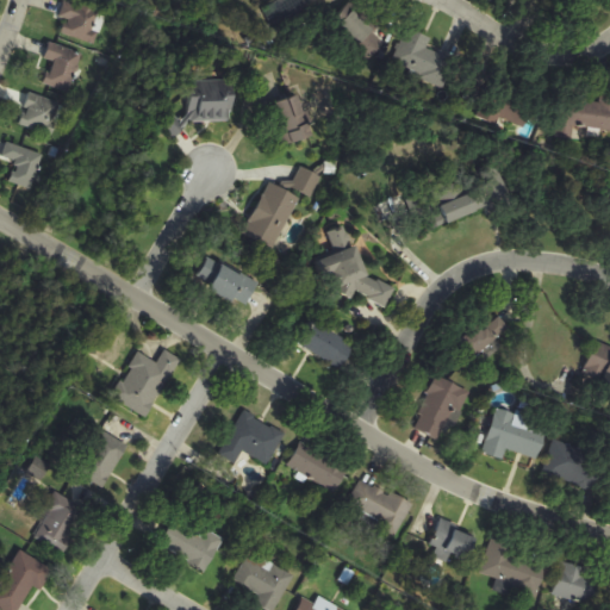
[(66,19),(61,33),(94,44),(104,13),(64,1),(58,17),(66,19)]
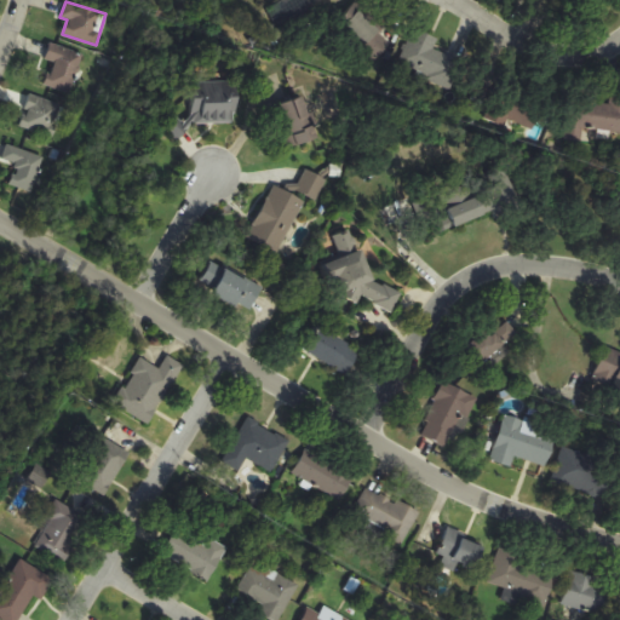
[(391,44),(357,10),(339,28),(374,62),(391,44)]
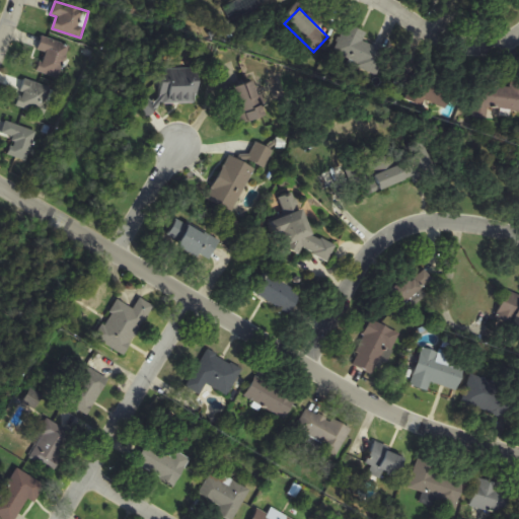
[(366,32),(346,24),(334,56),(378,74),(387,52),(362,42),(366,32)]
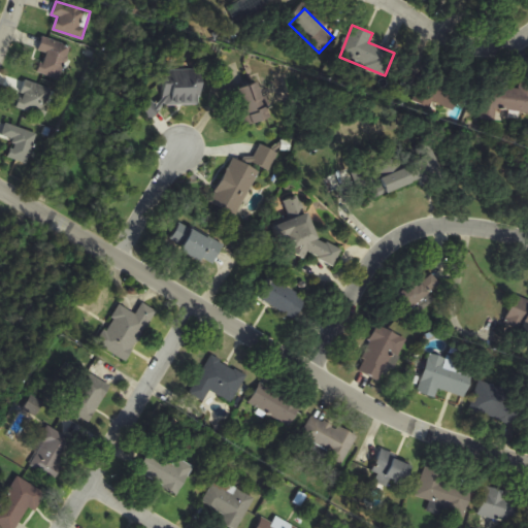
[(71,47),(42,37),(37,52),(45,54),(39,73),(60,79),(71,47)]
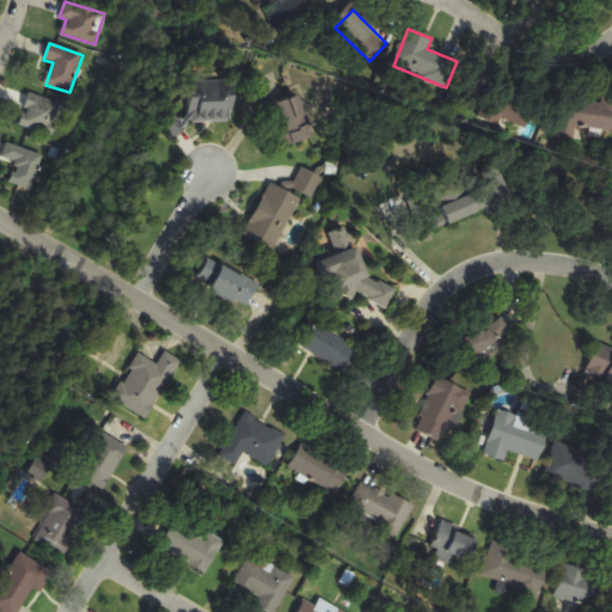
[(190,81),(189,120),(166,118),(165,135),(184,135),(185,122),(233,122),(233,81),(190,81)]
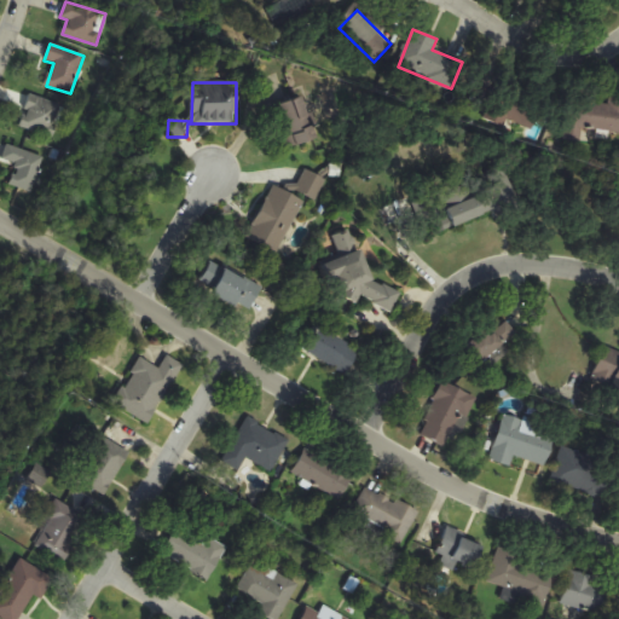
[(507,119),(528,132),(541,111),(504,88),(486,117),(502,127),(507,119)]
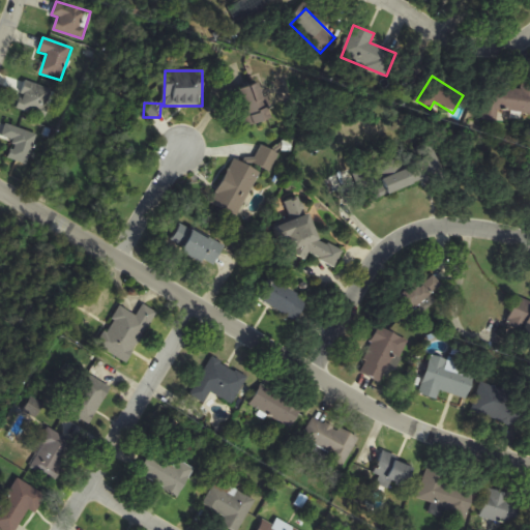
[(53,89),(24,82),(17,109),(46,117),(53,89)]
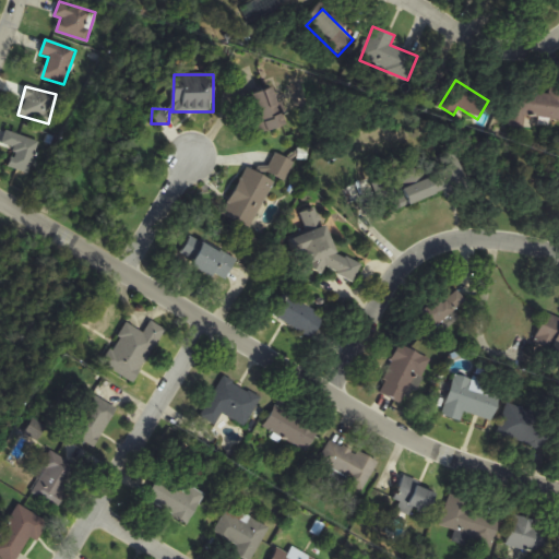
[(252,95),(266,132),(287,123),(272,86),(252,95)]
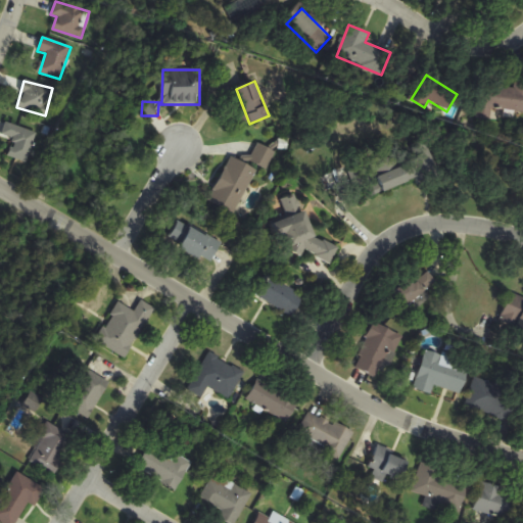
[(478,85),(475,107),(522,111),(522,84),(515,84),(515,88),(478,85)]
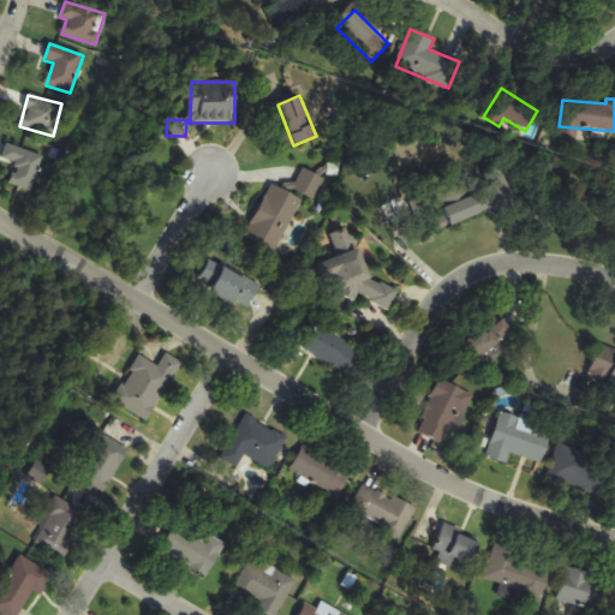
[(34,191),(43,155),(6,145),(1,162),(16,166),(11,185),(34,191)]
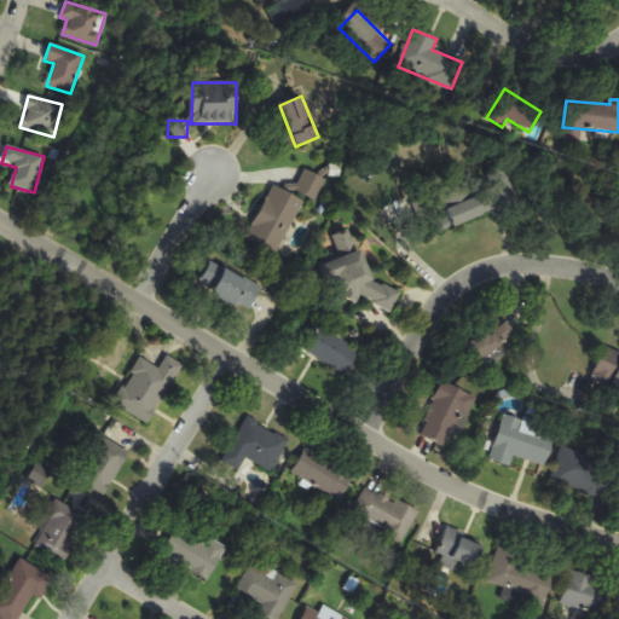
[(327,180),(305,169),(294,190),(316,201),(327,180)]
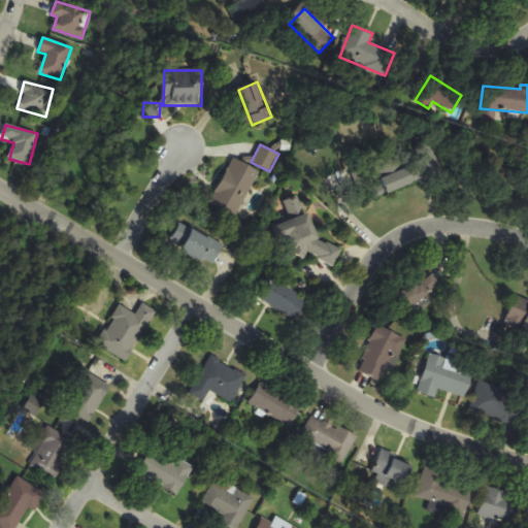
[(386,194),(434,175),(423,147),(374,166),(386,194)]
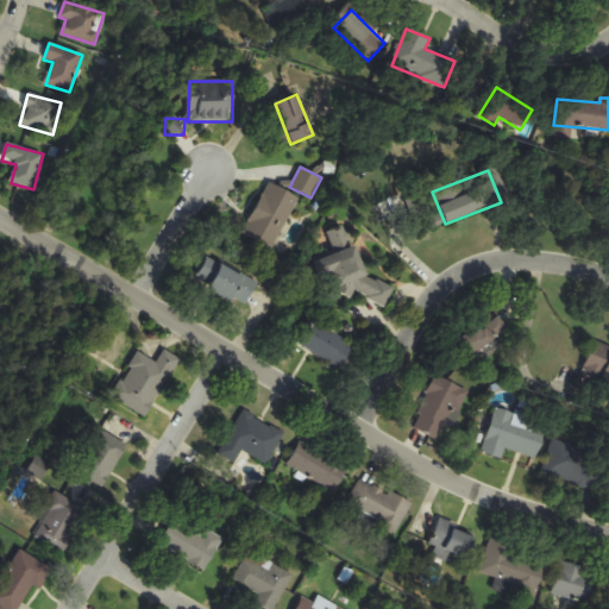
[(244,236),(274,249),(297,196),(267,183),(244,236)]
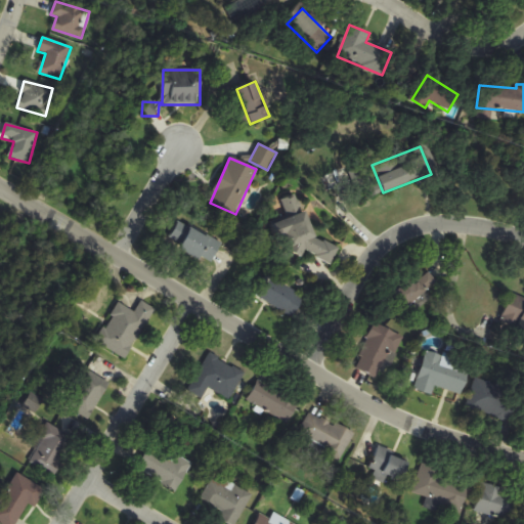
[(211,265),(222,243),(177,221),(167,244),(211,265)]
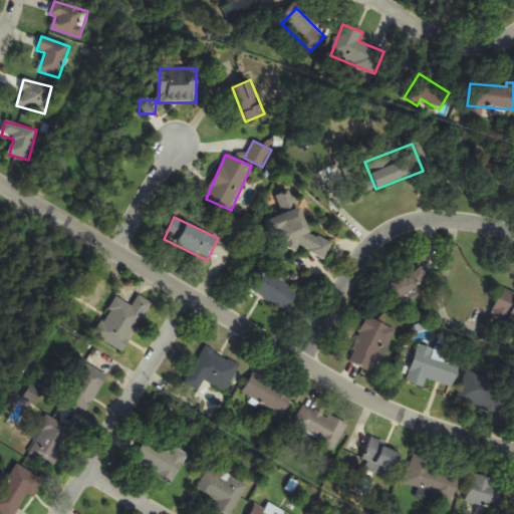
[(303,248),(323,260),(332,245),(312,233),(303,248)]
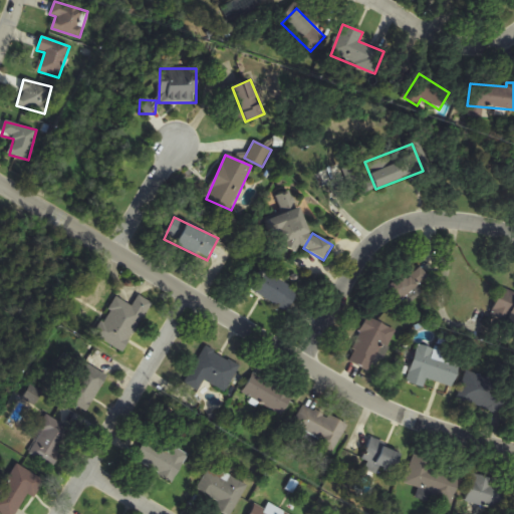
[(422,294),(417,286),(428,280),(421,266),(382,288),(396,309),(422,294)]
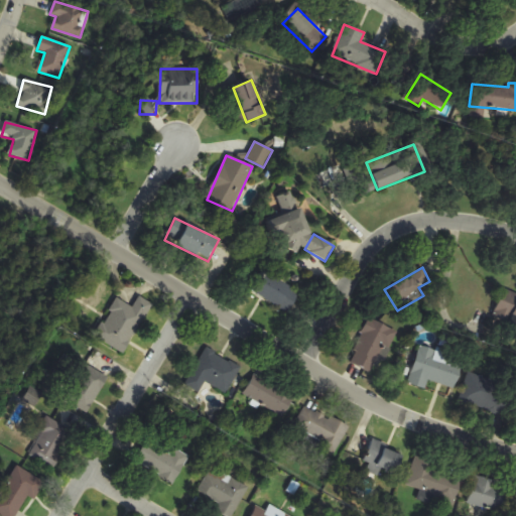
[(250,295),(292,311),(300,289),(259,273),(250,295)]
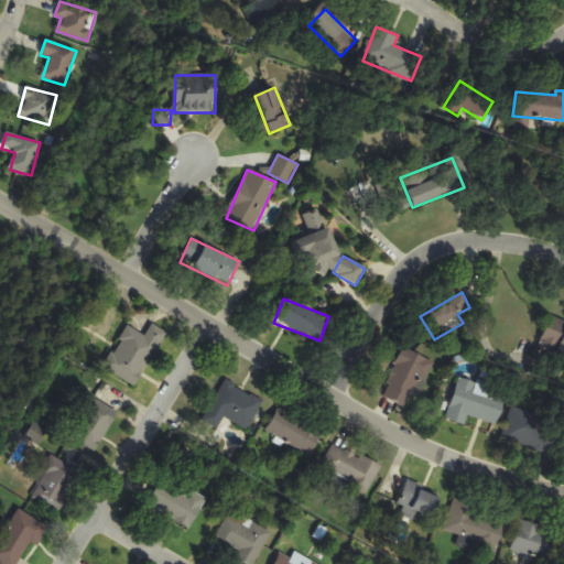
[(134,387),(166,333),(152,324),(144,336),(128,326),(104,368),(134,387)]
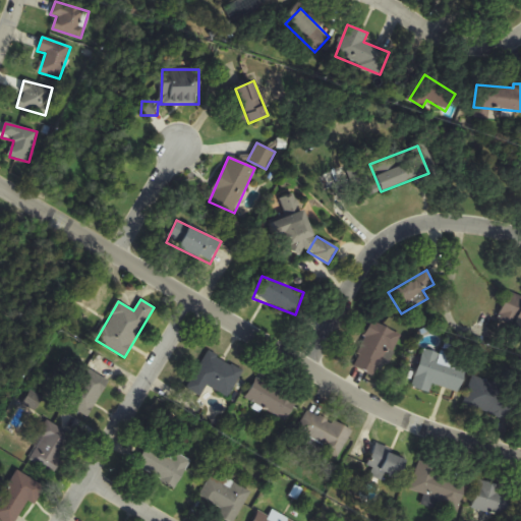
[(400,334),(371,322),(352,366),(381,379),(400,334)]
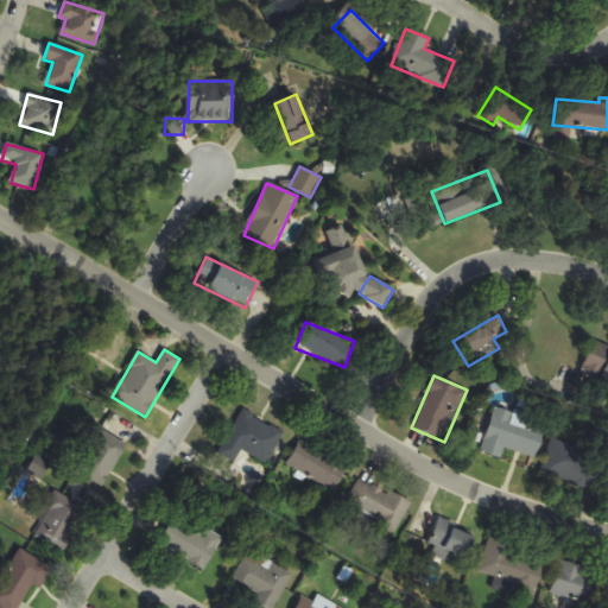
[(536,458),(548,428),(495,409),(480,451),(501,458),(506,448),(536,458)]
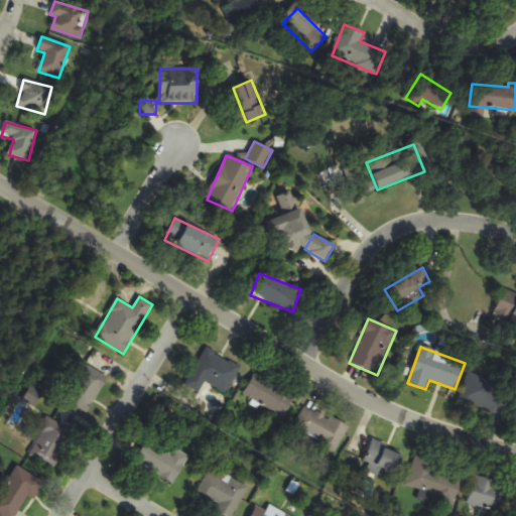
[(205,383),(228,394),(241,365),(203,349),(186,387),(201,393),(205,383)]
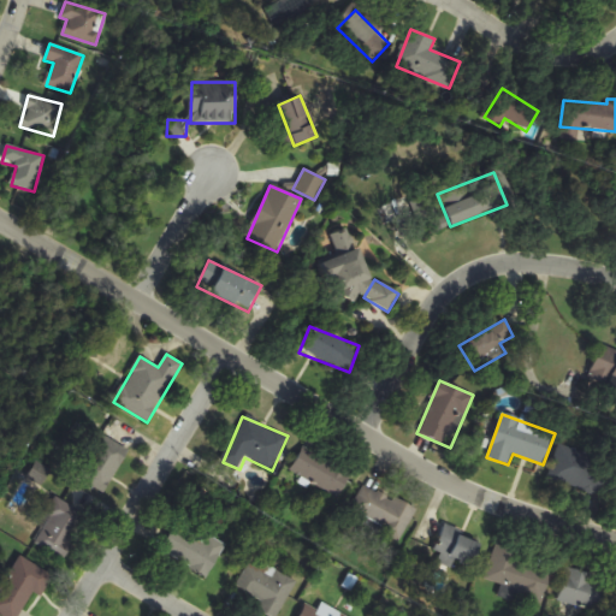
[(102,493),(129,452),(102,434),(75,475),(102,493)]
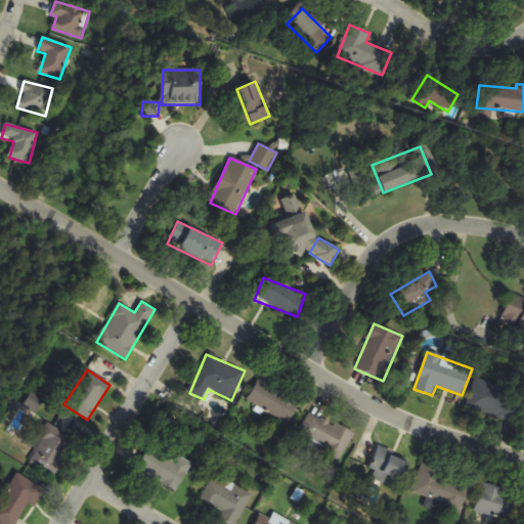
[(520,392),(475,379),(467,409),(512,422),(520,392)]
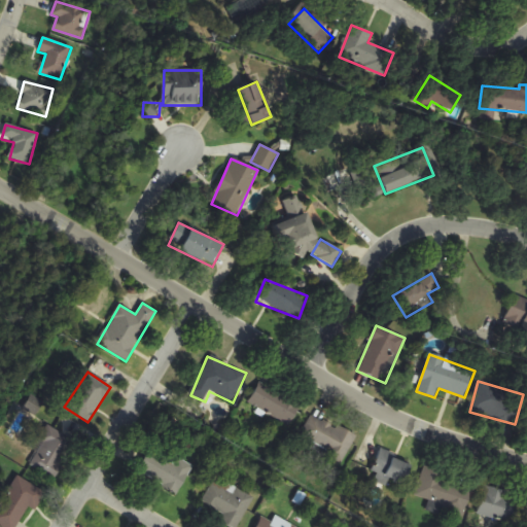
[(289,427),(301,407),(260,384),(249,405),(289,427)]
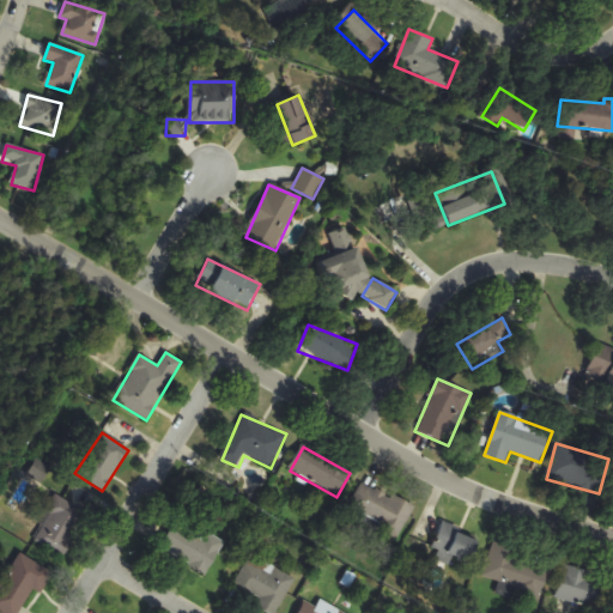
[(414,505),(362,483),(350,511),(401,534),(414,505)]
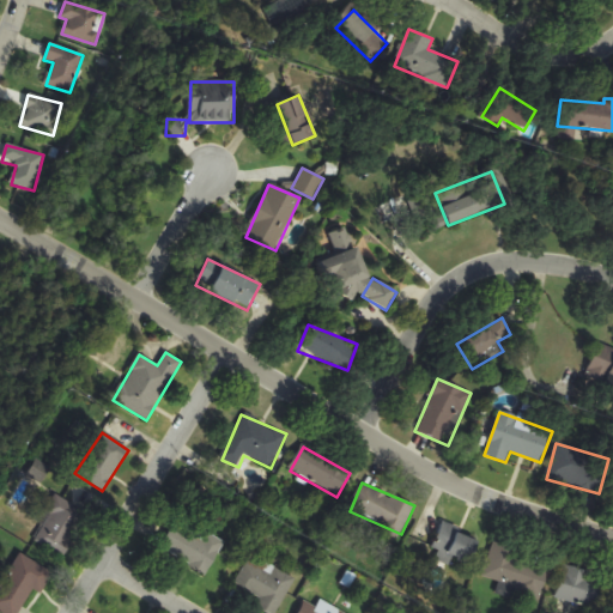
[(32,540),(59,554),(83,510),(56,497),(32,540)]
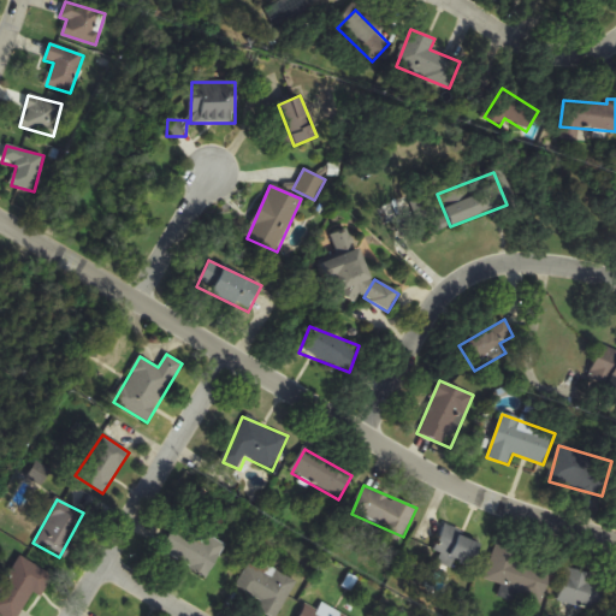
[(206,579),(226,545),(207,534),(201,543),(175,526),(159,551),(206,579)]
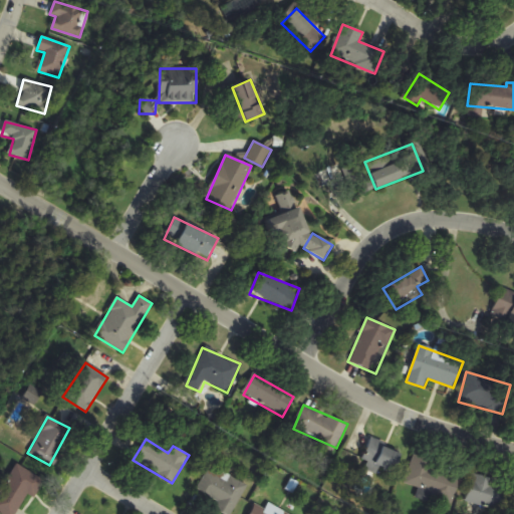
[(393,475),(401,450),(370,440),(362,465),(393,475)]
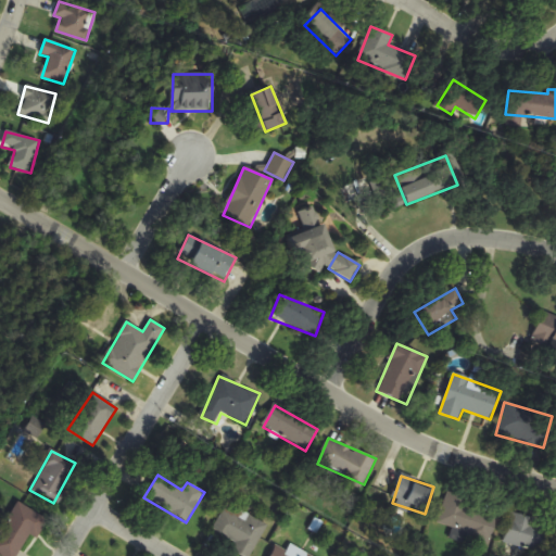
[(490,542),(498,509),(470,502),(471,497),(447,491),(438,528),(490,542)]
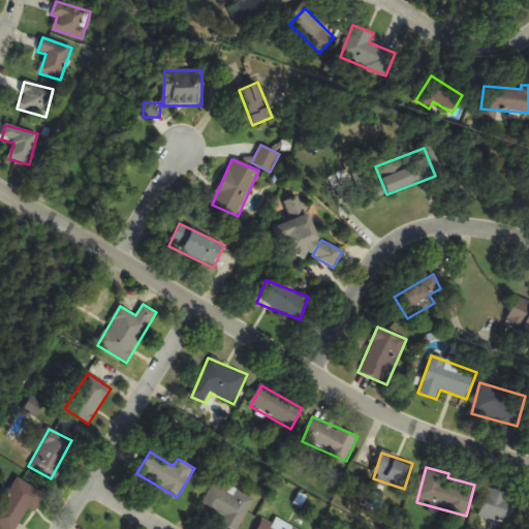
[(0,506),(0,528),(20,528),(41,492),(16,478),(0,506)]
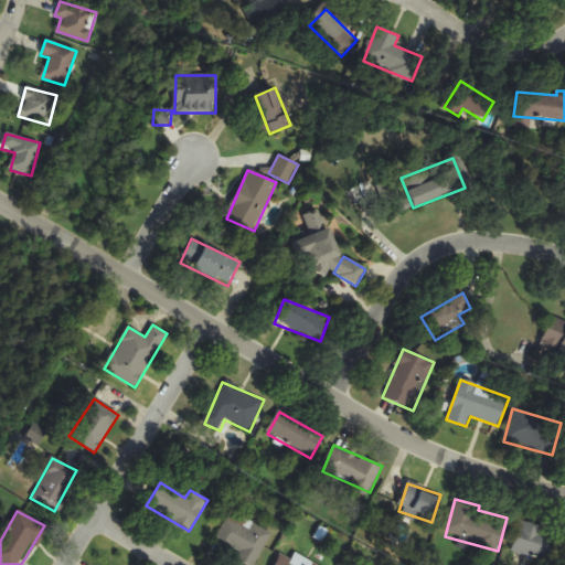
[(228,516),(213,544),(251,564),(254,564),(273,533),(242,516),(238,523),(228,516)]
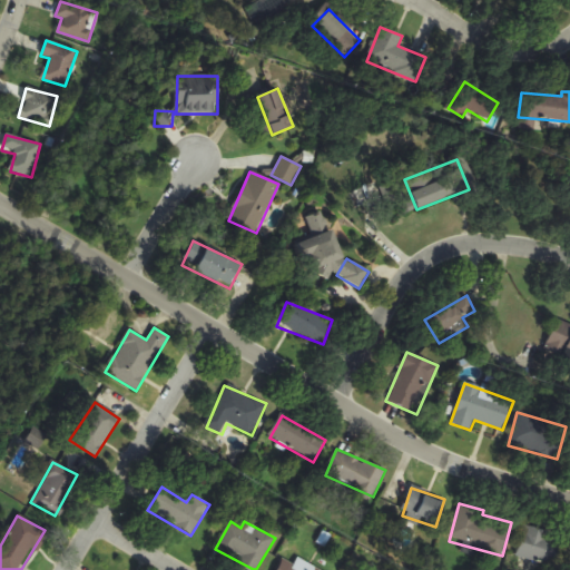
[(569,550),(569,538),(523,528),(516,558),(566,569),(569,550)]
